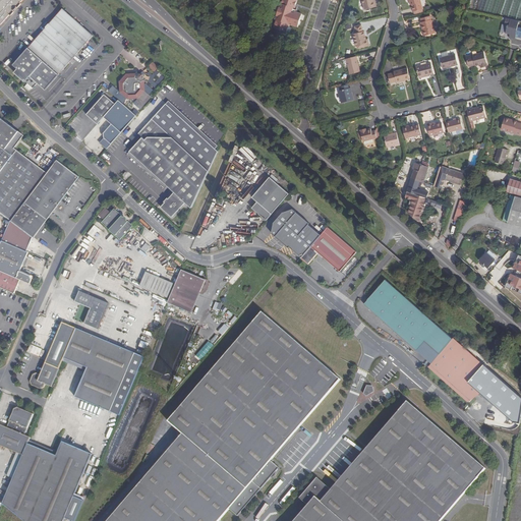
[(0,0),(0,23),(1,24),(9,14),(11,10),(13,12),(16,8),(14,7),(17,4),(19,5),(22,2),(20,0),(0,0)]
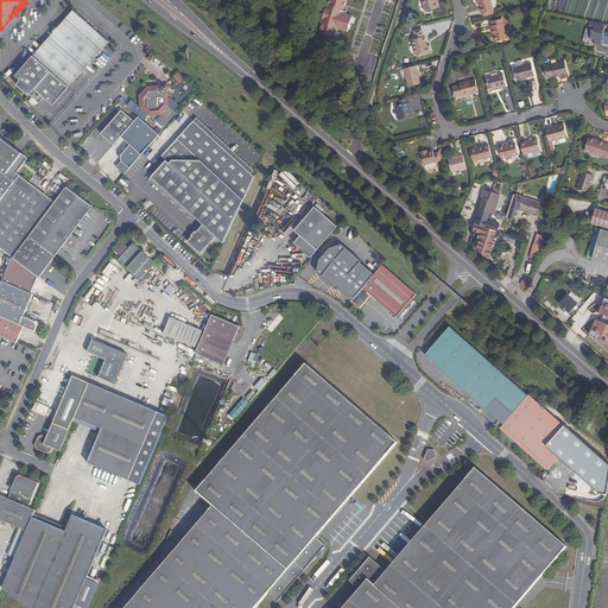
[(435,2),(434,0),(422,0),(425,13),(439,10),(437,1),(435,2)]
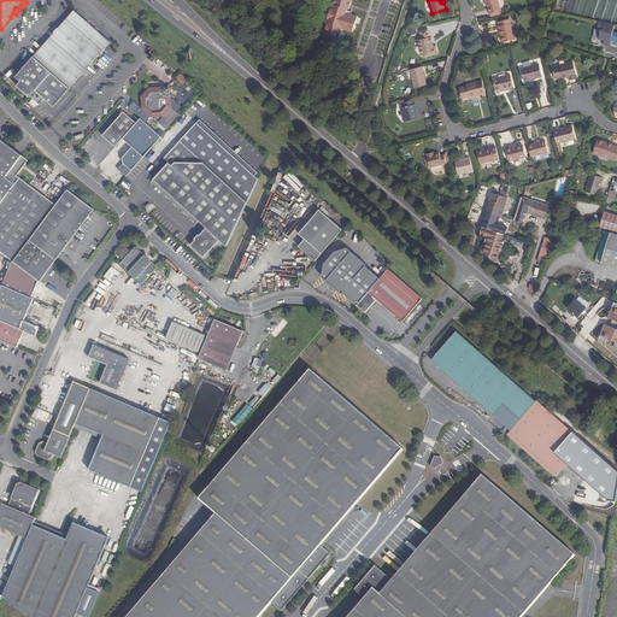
[(486,5),(487,7),(489,15),(500,12),(497,0),(482,0),(485,5),(486,5)]
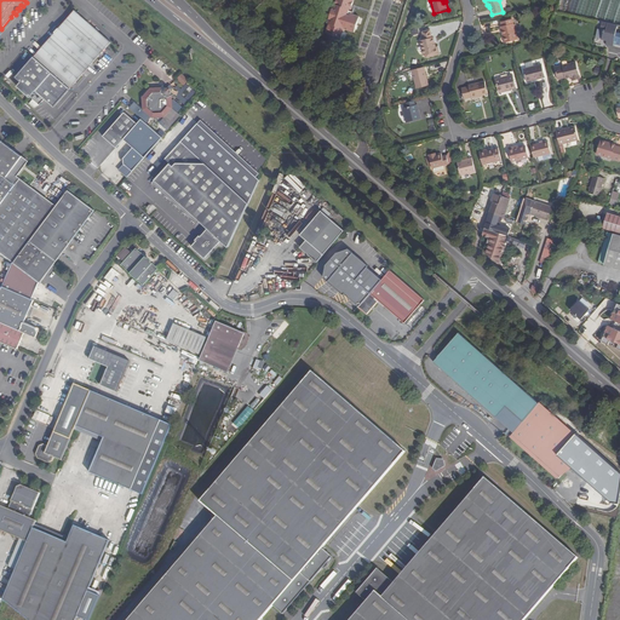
[(579,0),(572,0),(568,12),(575,15),(579,0)]
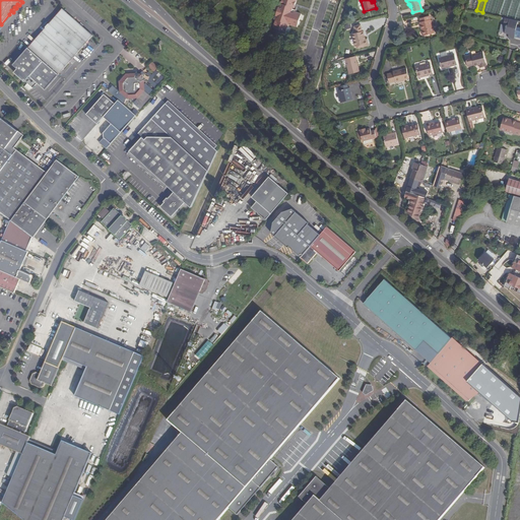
[(486,0),(483,11),(489,13),(493,0),(486,0)]
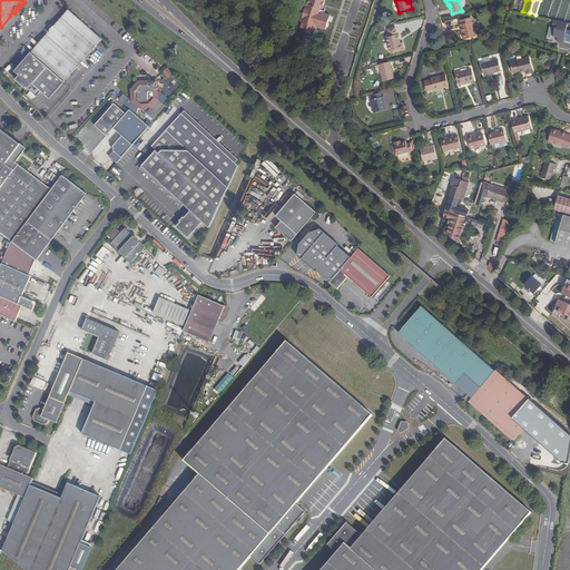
[(547,0),(541,0),(537,15),(542,16),(547,0)]
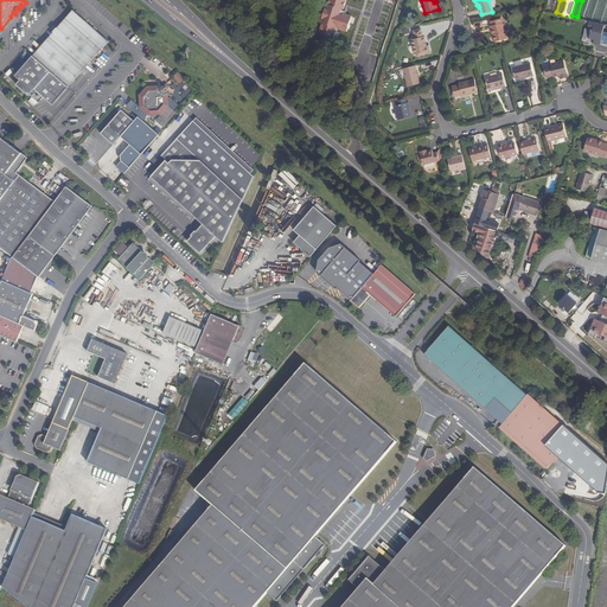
[(585,0),(580,16),(587,18),(593,0),(585,0)]
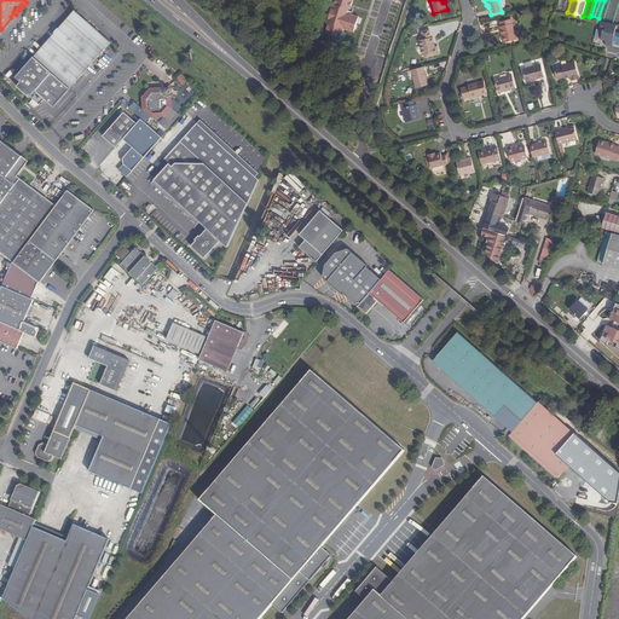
[(614,0),(606,0),(601,18),(608,21),(614,0)]
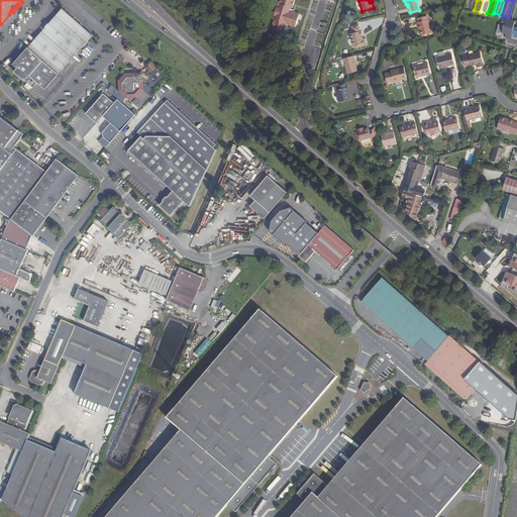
[(29,47),(60,74),(94,35),(64,8),(29,47)]
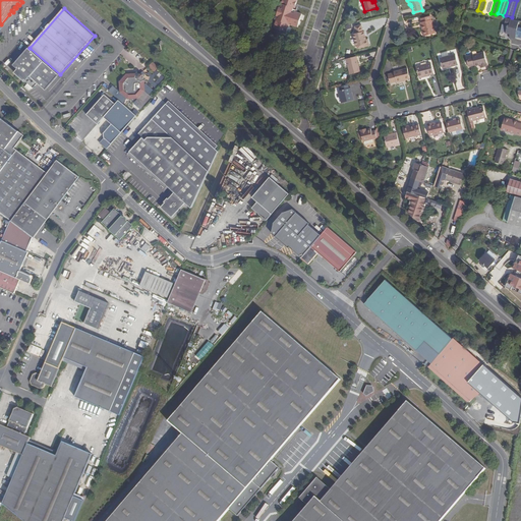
[(422,27),(421,27),(423,37),(435,35),(429,16),(420,19),(421,23),(422,27)]
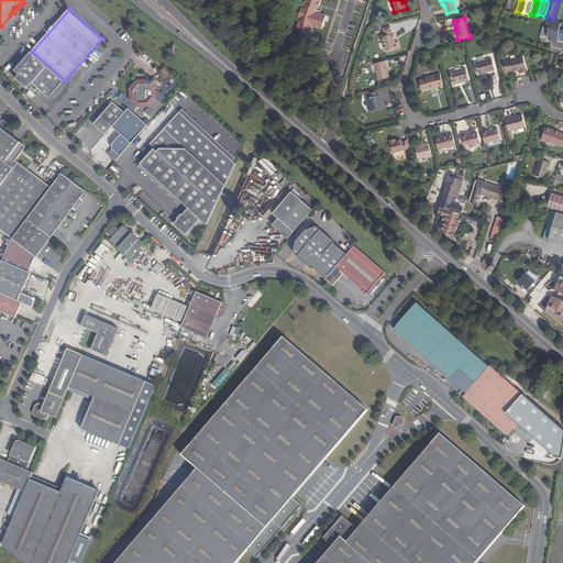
[(559,23),(545,20),(544,26),(548,28),(545,36),(550,37),(550,41),(555,42),(555,41),(556,40),(562,41),(562,30),(558,30),(559,23)]
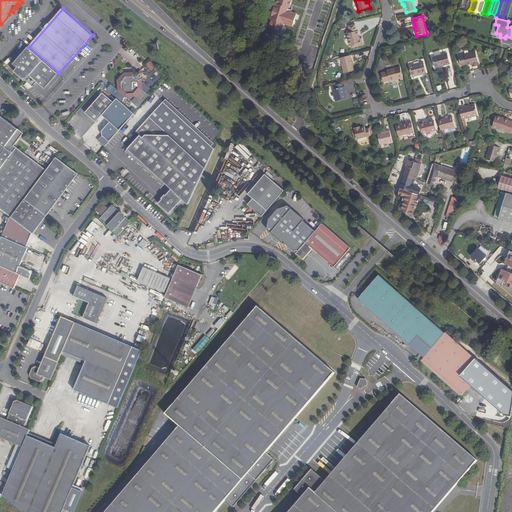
[(357,36),(359,36),(357,31),(357,32),(355,25),(349,27),(350,33),(347,34),(350,46),(362,43),(361,40),(360,40),(359,41),(357,36)]
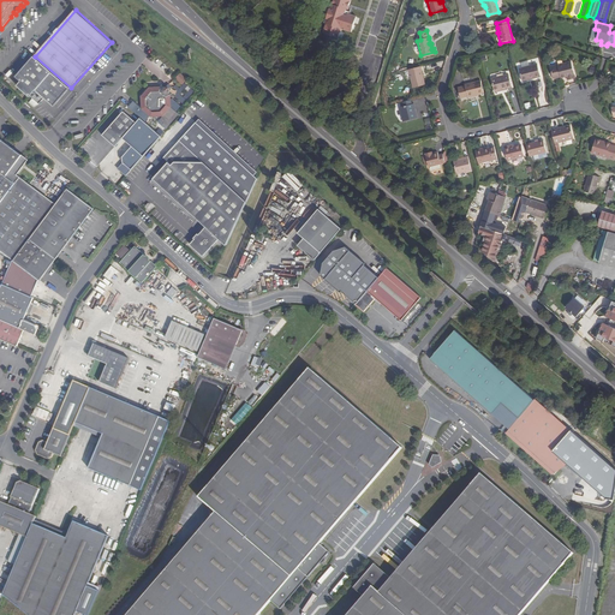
[(297,60),(299,52),(292,48),(290,57),(297,60)]
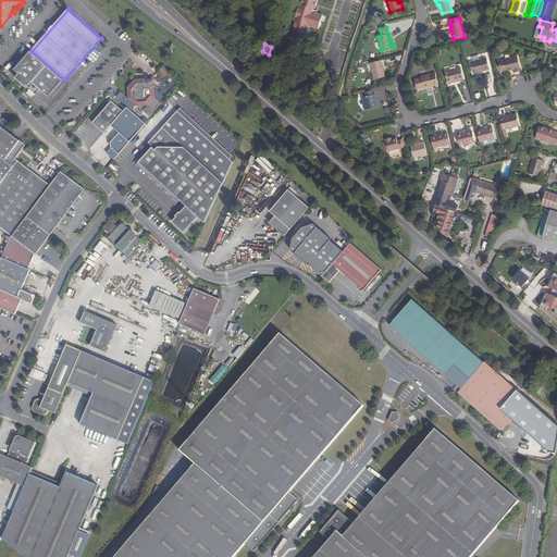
[(49,96),(64,79),(32,51),(15,69),(20,72),(20,73),(15,76),(27,87),(33,81),(49,96)]
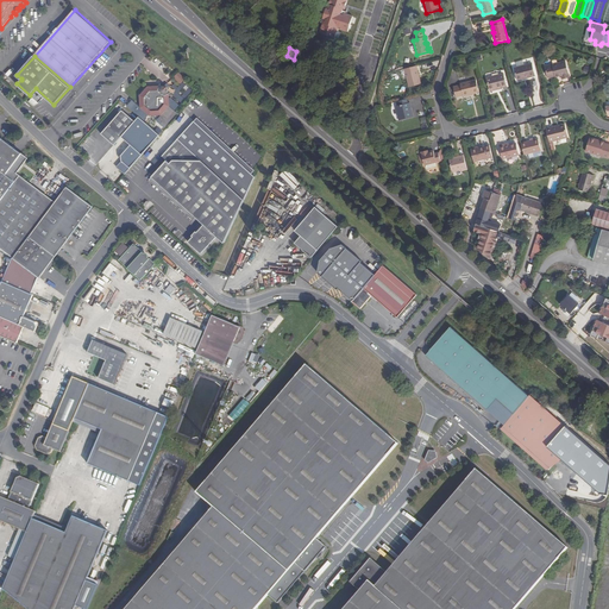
[(562,74),(562,76),(563,80),(570,77),(566,62),(553,64),(553,66),(551,67),(551,68),(546,69),(548,77),(556,75),(562,74)]
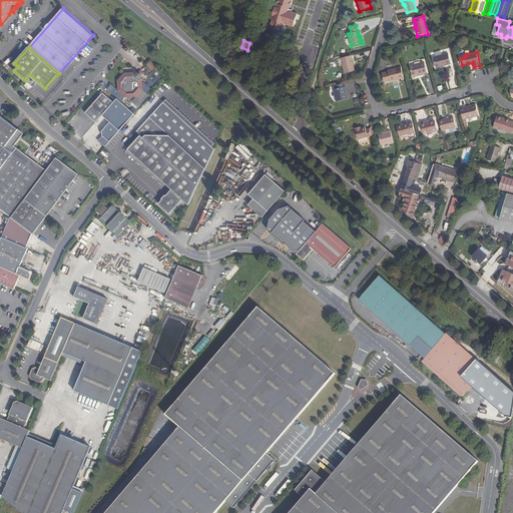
[(448,53),(433,57),(435,66),(442,65),(443,66),(451,64),(448,53)]
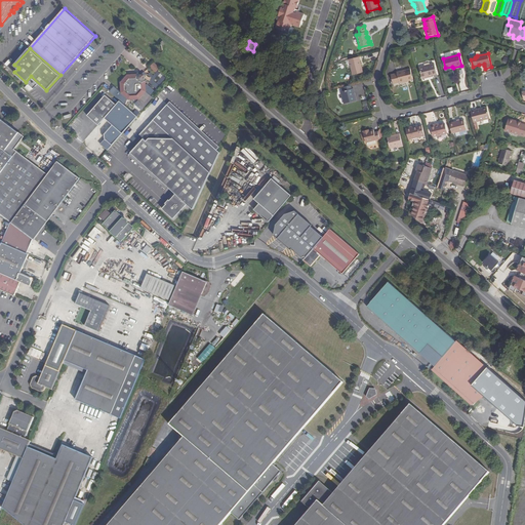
[(363,73),(359,57),(349,59),(353,76),(363,73)]
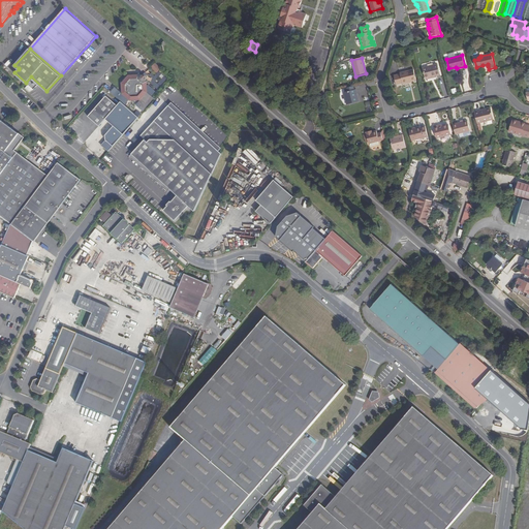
[(151,67),(157,73),(162,68),(156,63),(151,67)]
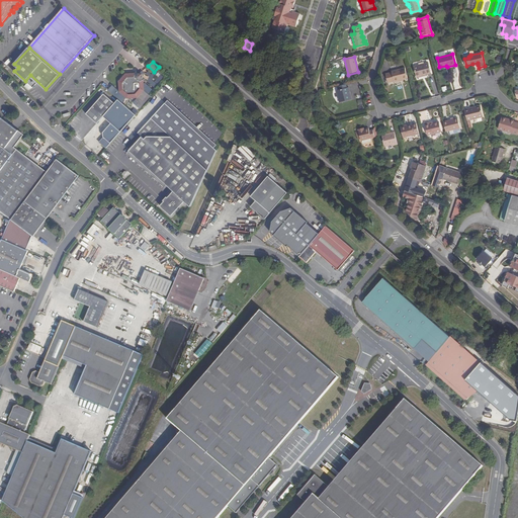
[(428,64),(414,67),(416,78),(431,74),(428,64)]
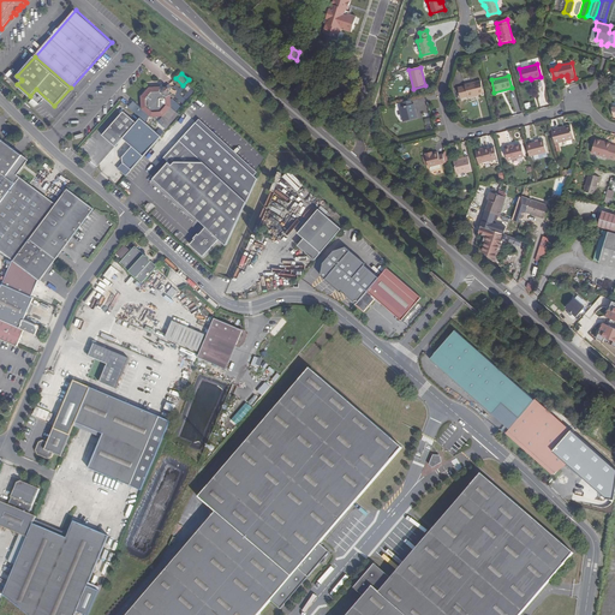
[(476,96),(479,95),(484,94),(481,83),(465,87),(469,100),(476,97),(476,96)]
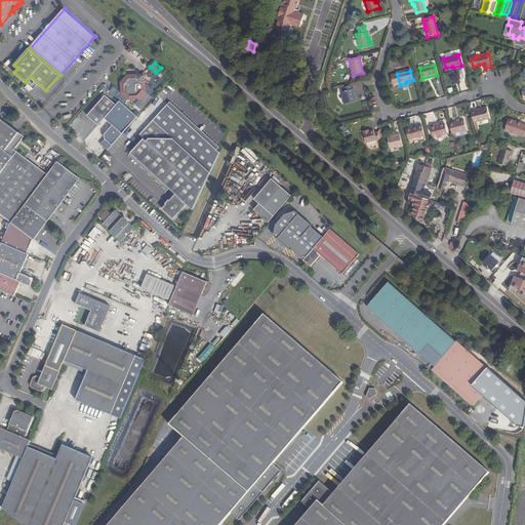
[(146,93),(147,78),(145,76),(140,74),(138,73),(137,75),(128,75),(122,83),(122,93),(130,101),(140,99),(146,93)]
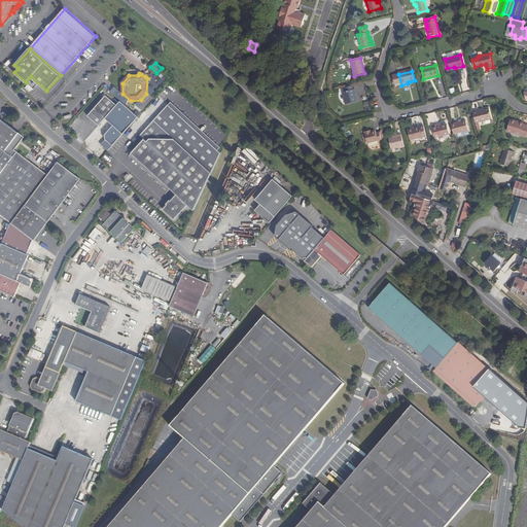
[(354,97),(353,91),(352,86),(344,88),(345,92),(343,93),(346,104),(358,102),(356,96),(354,97)]
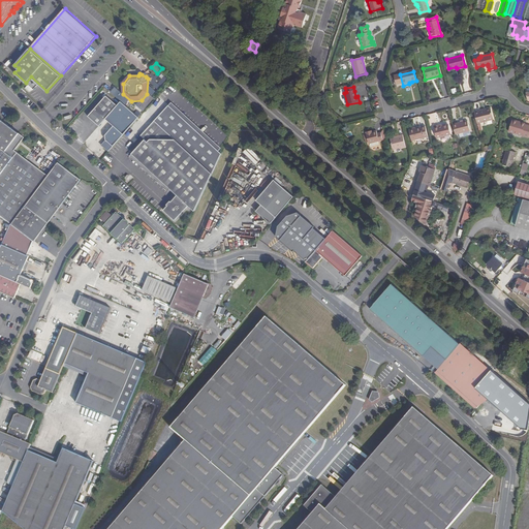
[(119,95),(110,88),(109,91),(116,97),(119,95)]
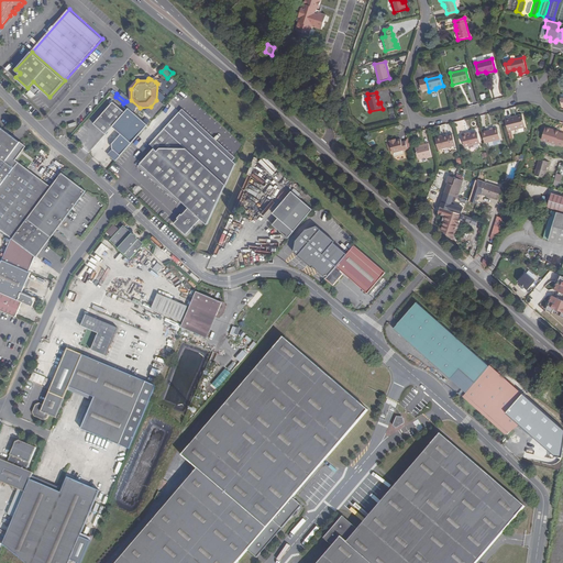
[(127,113),(114,102),(95,125),(106,135),(113,128),(127,113)]
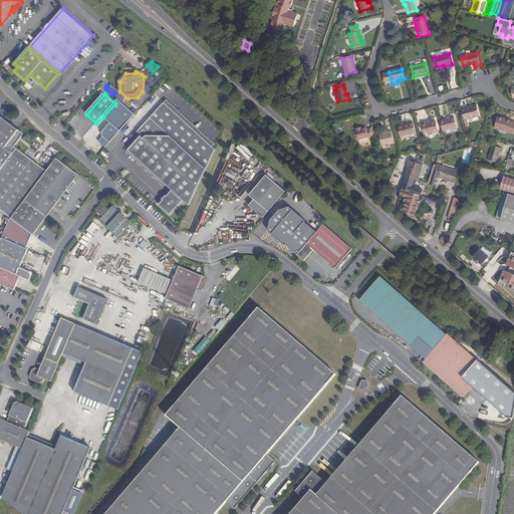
[(167,96),(164,99),(197,127),(218,146),(220,142),(200,124),(167,96)]
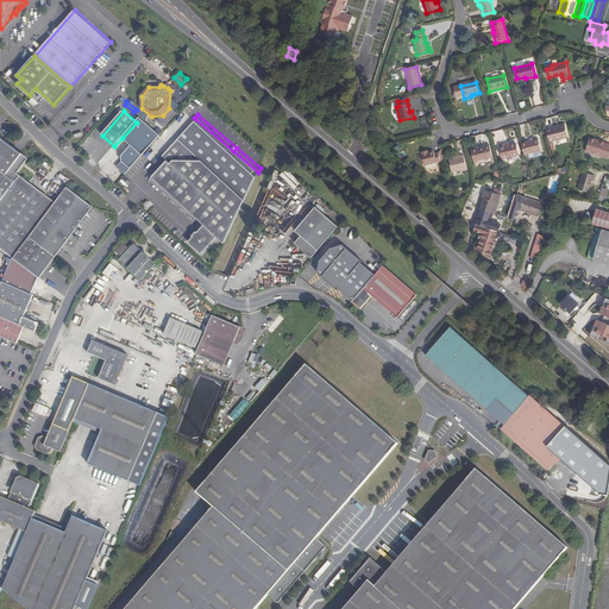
[(123,174),(125,176),(161,137),(140,118),(137,123),(123,138),(132,146),(123,157),(123,162),(120,165),(123,174)]
